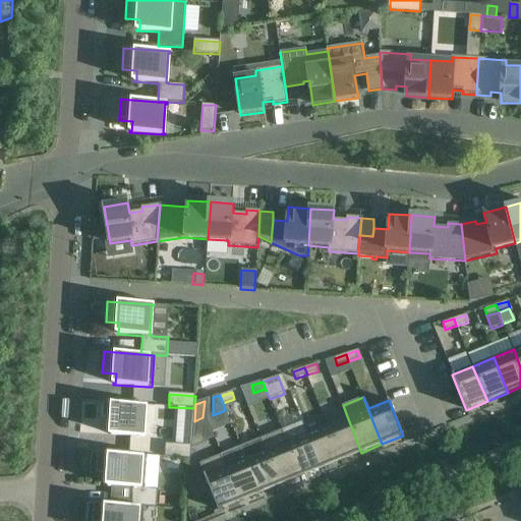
[(147,405),(101,402),(99,423),(113,424),(113,433),(110,433),(110,436),(145,438),(145,437),(142,436),(145,407),(147,407),(147,405)]
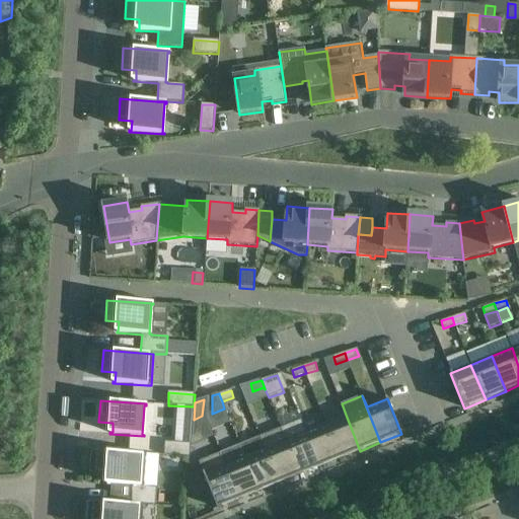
[(325,424),(340,459),(360,451),(346,415),(325,424)]
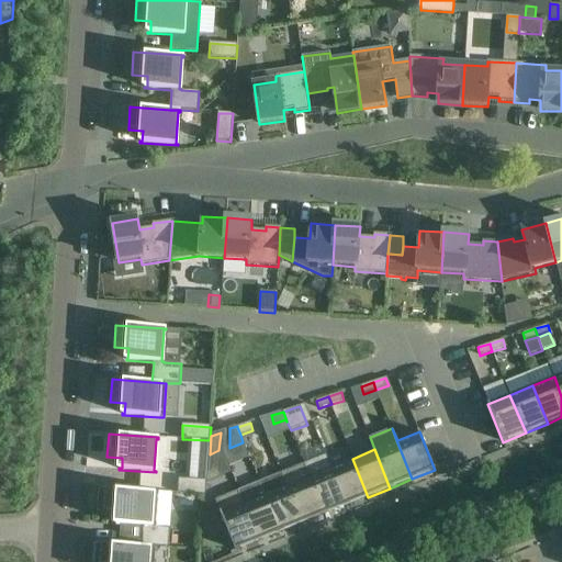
[(304,464),(324,515),(346,506),(330,468),(326,456),(304,464)]
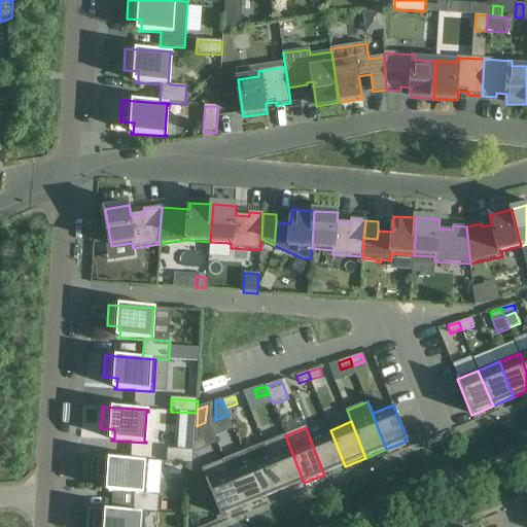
[(324,475),(345,466),(330,430),(310,438),(324,475)]
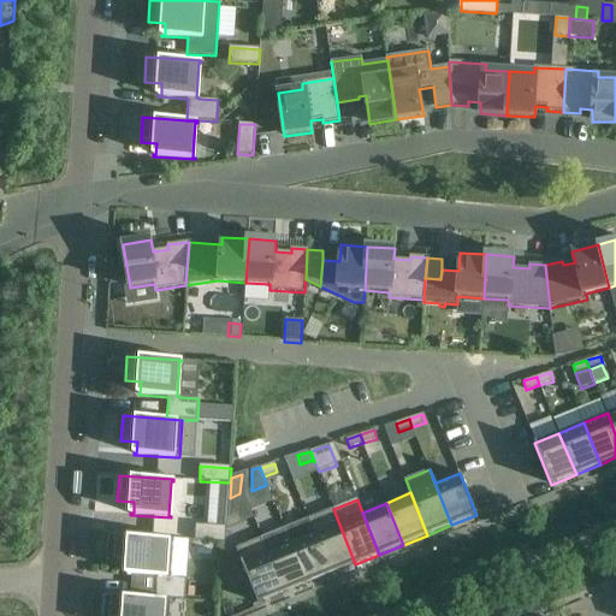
[(331,574),(355,564),(333,509),(309,519),(331,574)]
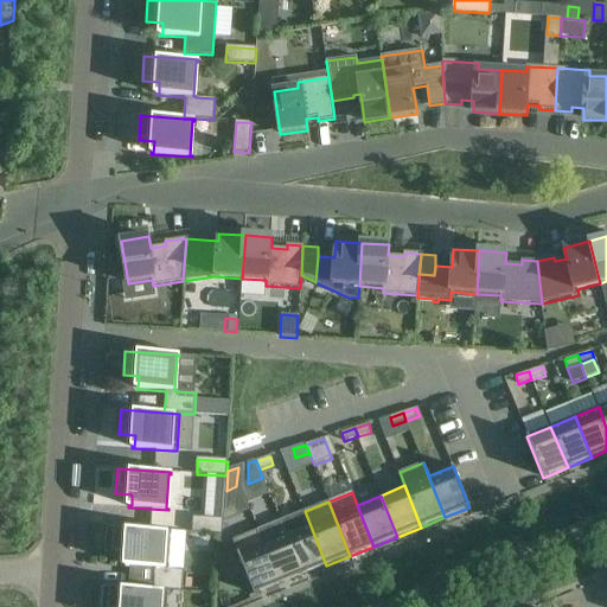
[(302,575),(326,566),(305,511),(281,521),(302,575)]
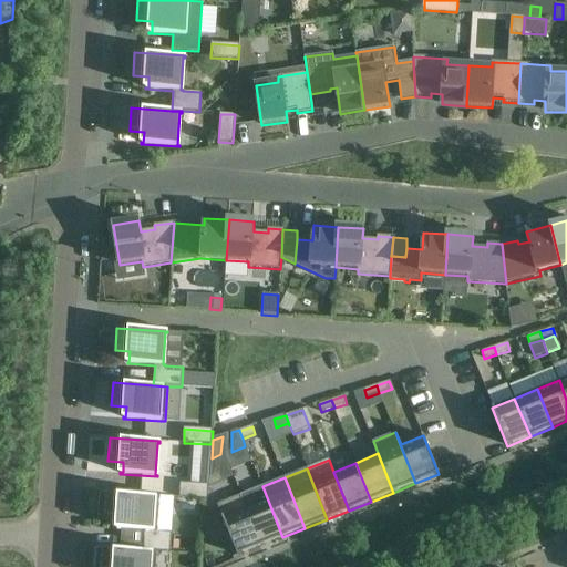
[(181,484),(179,498),(208,500),(208,486),(181,484)]
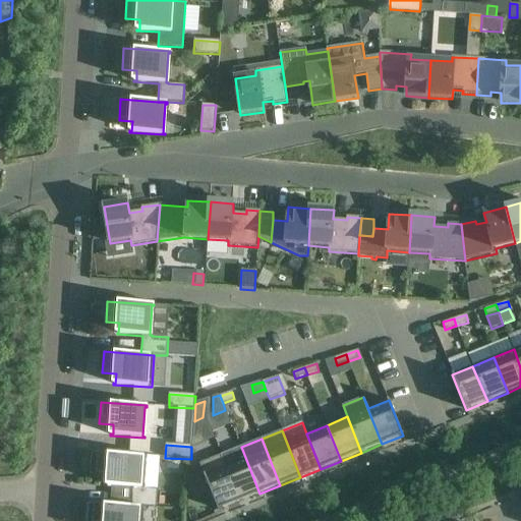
[(259,494),(241,447),(221,455),(239,502),(259,494)]
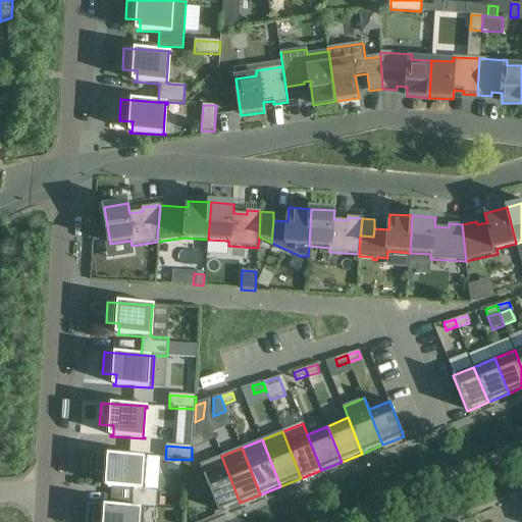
[(97,454),(96,475),(110,476),(109,485),(107,485),(107,487),(114,487),(113,506),(132,507),(141,508),(144,508),(157,509),(158,490),(142,489),(142,487),(140,487),(142,458),(144,459),(144,457),(97,454)]
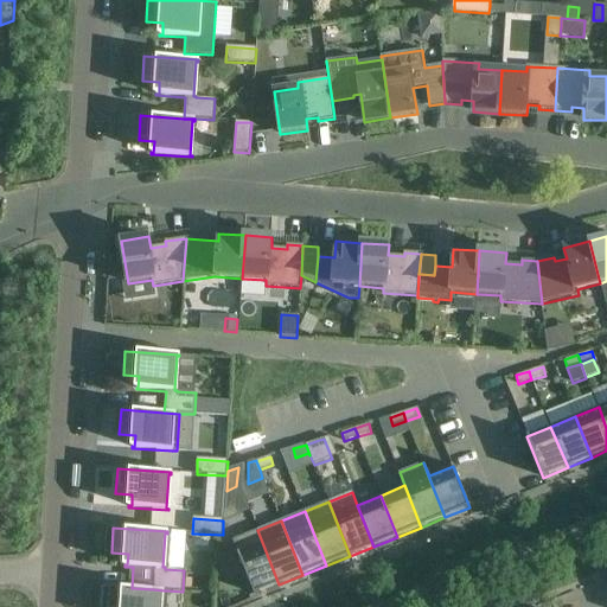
[(254,595),(279,585),(257,530),(232,540),(254,595)]
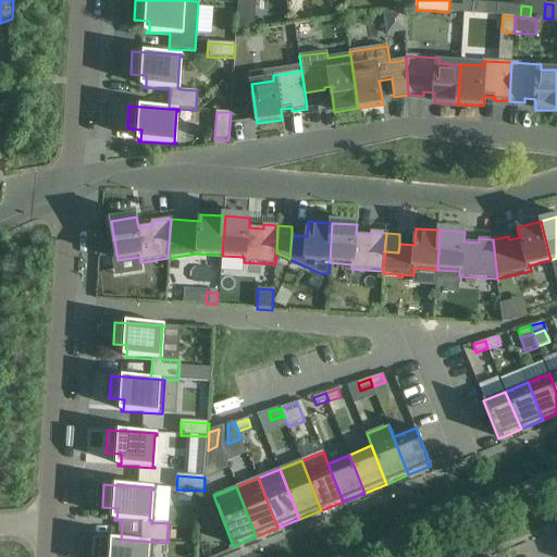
[(100,539),(98,556),(152,556),(153,542),(150,542),(140,541),(121,540),(100,539)]
